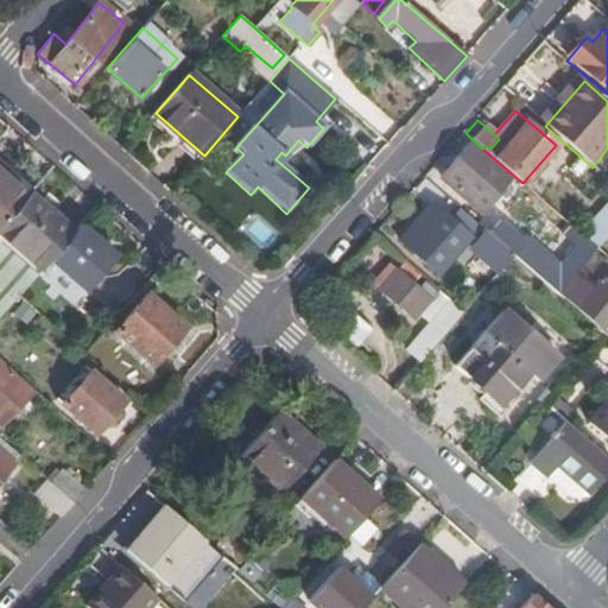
[(469,143),(441,177),(481,211),(510,178),(469,143)]
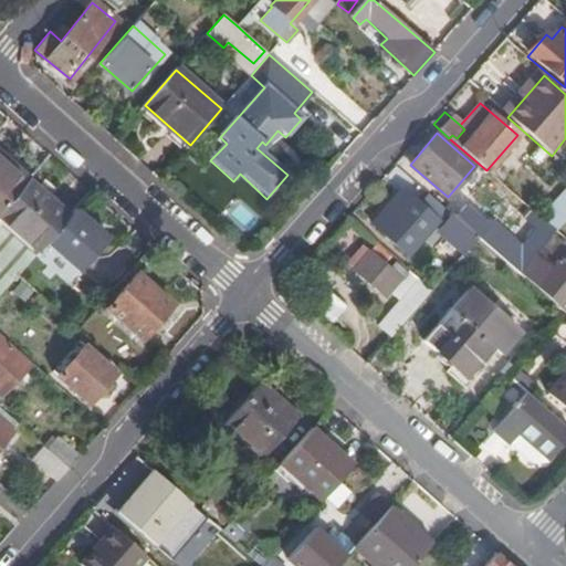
[(27,181),(0,159),(0,166),(22,186),(27,181)]
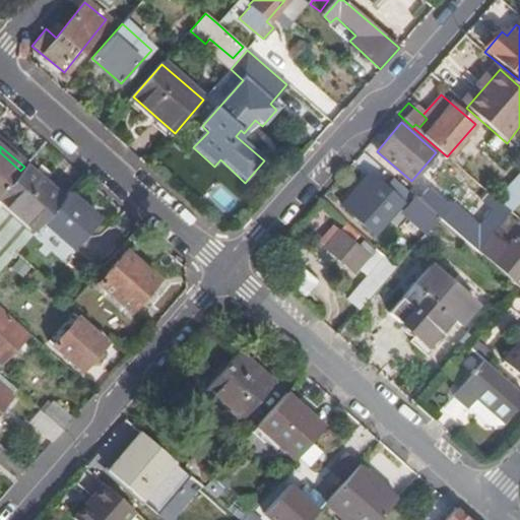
[(0,194),(20,171),(0,152),(0,194)]
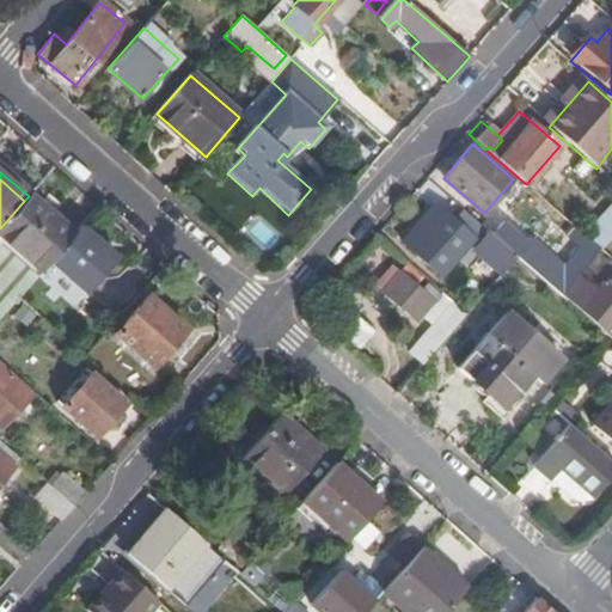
[(57,221),(29,196),(24,201),(54,226),(57,221)]
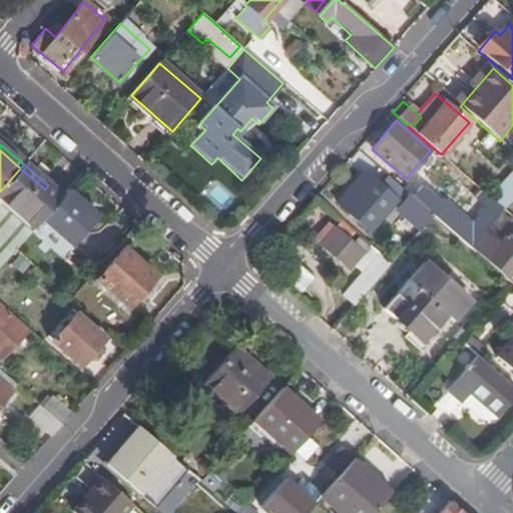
[(20,168),(0,191),(0,199),(34,228),(62,197),(48,185),(45,189),(20,168)]
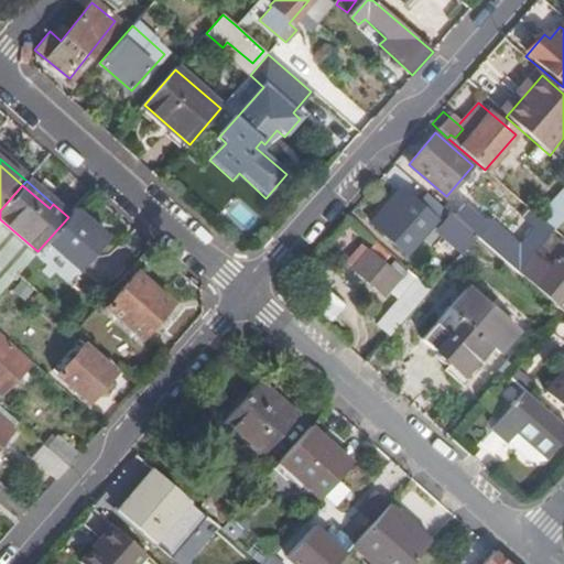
[(454,217),(425,191),(415,202),(400,190),(369,225),(404,256),(430,227),(461,252),(476,236),(454,217)]
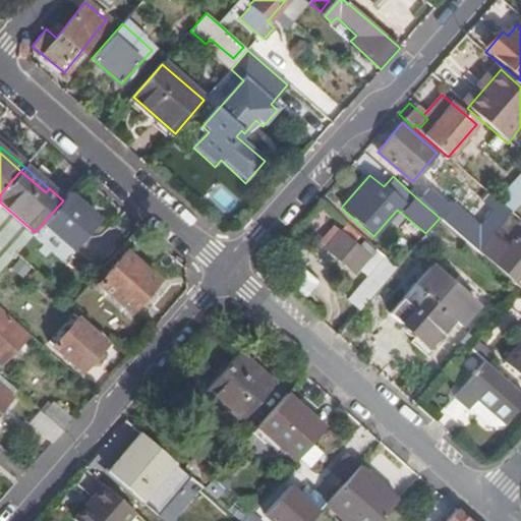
[(520,193),(514,188),(501,204),(512,214),(520,203),(520,193)]
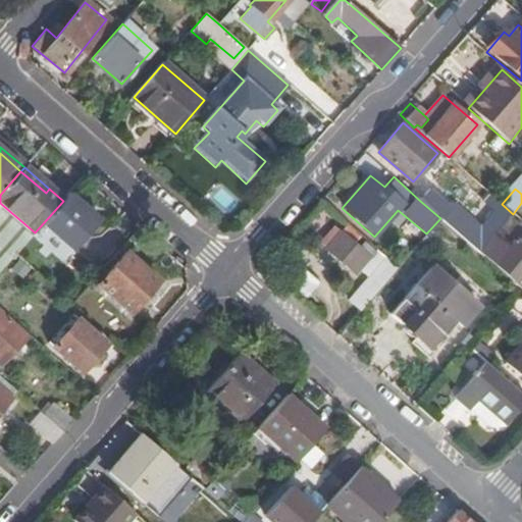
[(456,232),(478,253),(513,214),(502,204),(501,203),(479,228),(453,206),(451,210),(429,191),(420,201),(440,218),(456,232)]
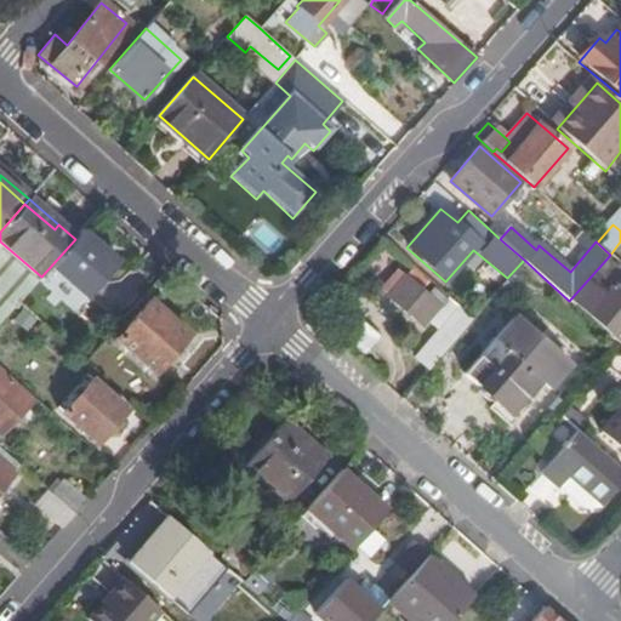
[(119,263),(83,231),(75,239),(41,277),(34,286),(70,319),(119,263)]
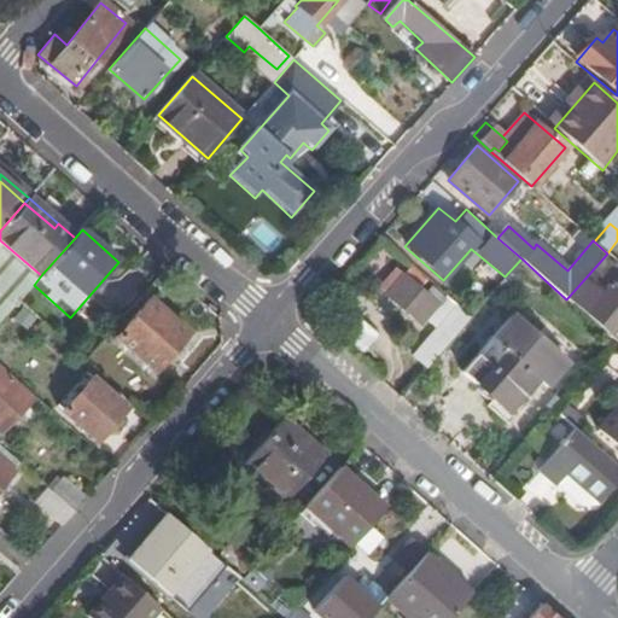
[(34,285),(41,275),(0,240),(0,322),(18,302),(34,285)]
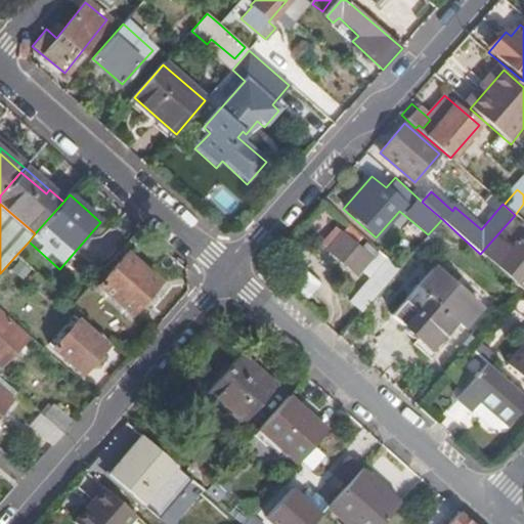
[(518,242),(496,267),(519,288),(523,292),(523,223),(523,222),(511,235),(518,242)]
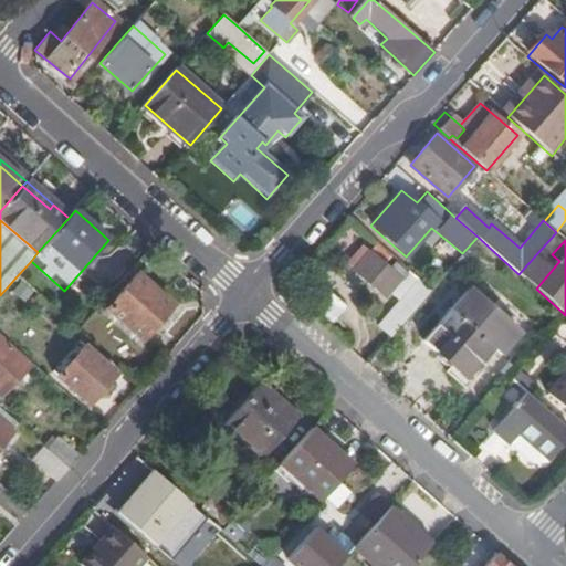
[(377,324),(390,336),(429,291),(417,281),(416,282),(397,265),(391,272),(369,252),(354,271),(384,296),(389,290),(400,300),(377,324)]
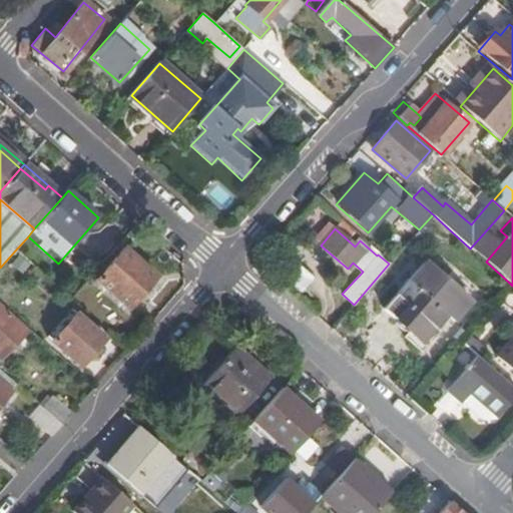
[(124,249),(98,280),(126,307),(154,276),(124,249)]
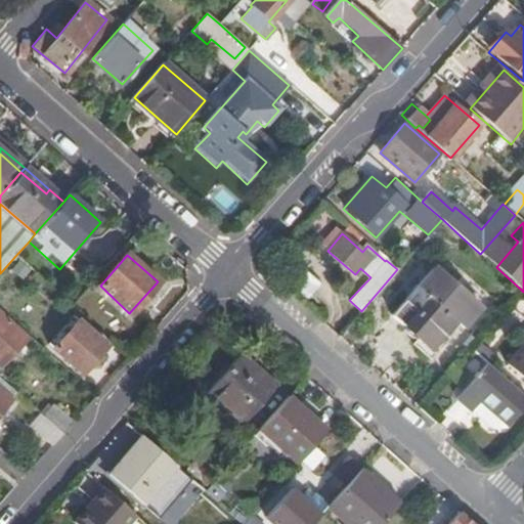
[(288,282),(307,299),(320,282),(300,267),(288,282)]
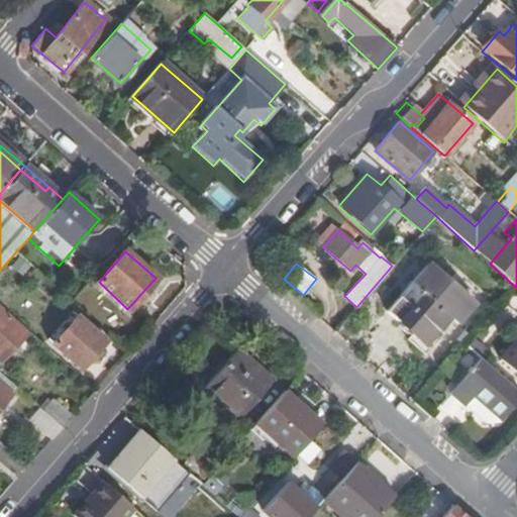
[(426,264),(385,312),(424,345),(448,318),(455,324),(473,305),(426,264)]
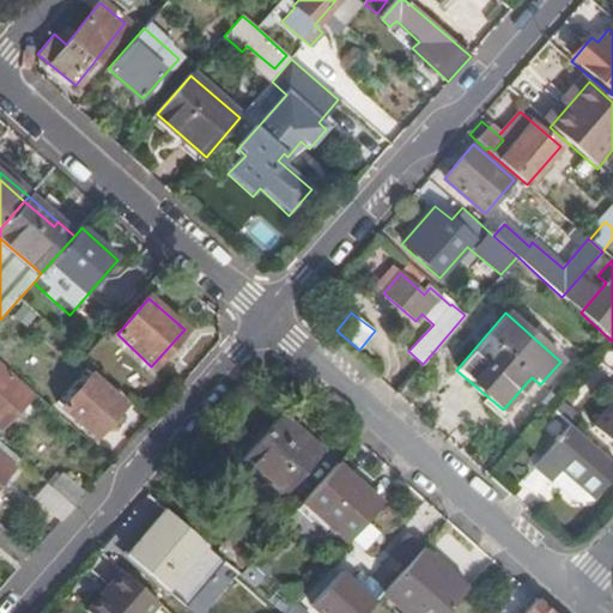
[(29,395),(0,370),(0,416),(6,422),(29,395)]
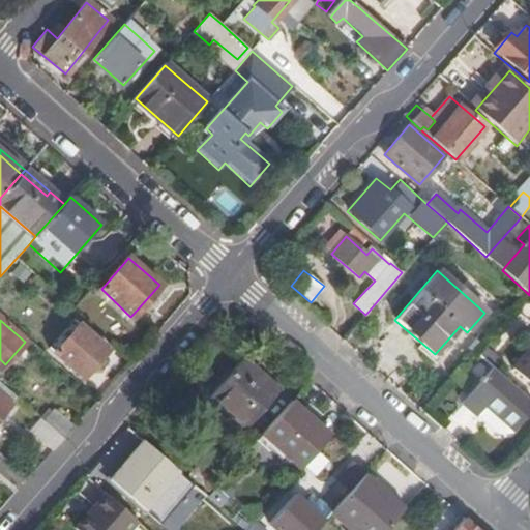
[(79,325),(55,354),(82,377),(106,349),(79,325)]
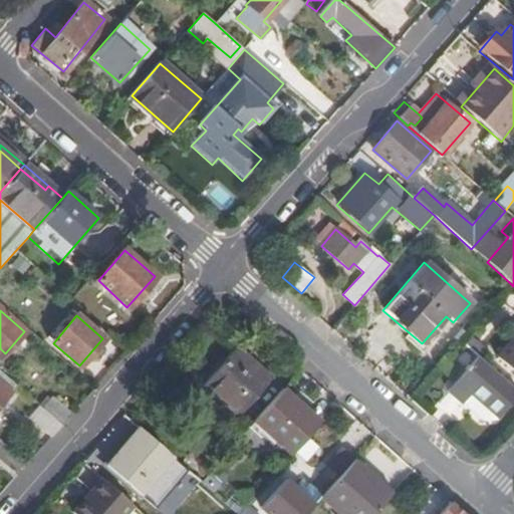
[(513,336),(498,355),(499,359),(513,371),(513,336)]
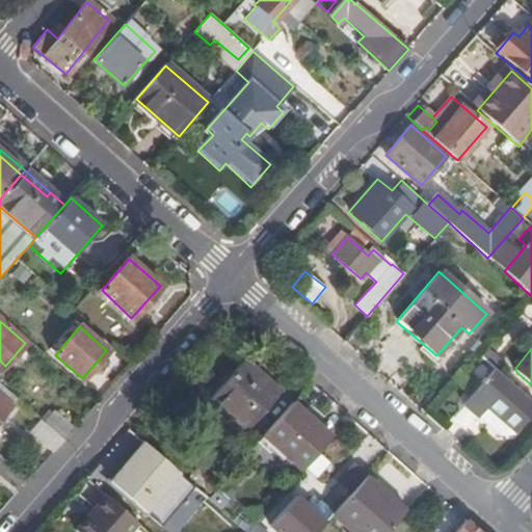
[(494,355),(486,363),(495,370),(501,363),(494,355)]
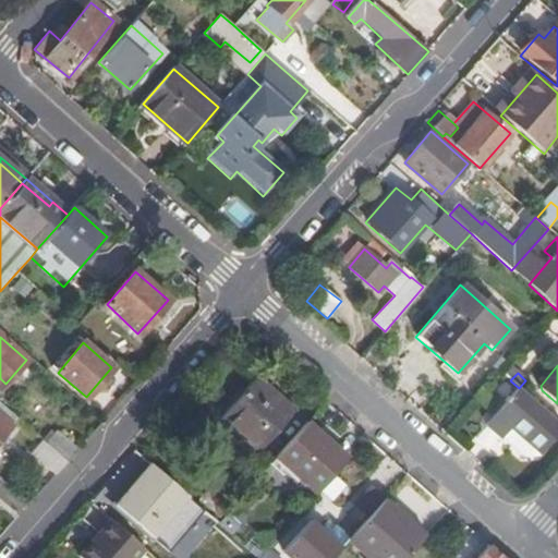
[(219,417),(233,429),(268,390),(255,378),(219,417)]
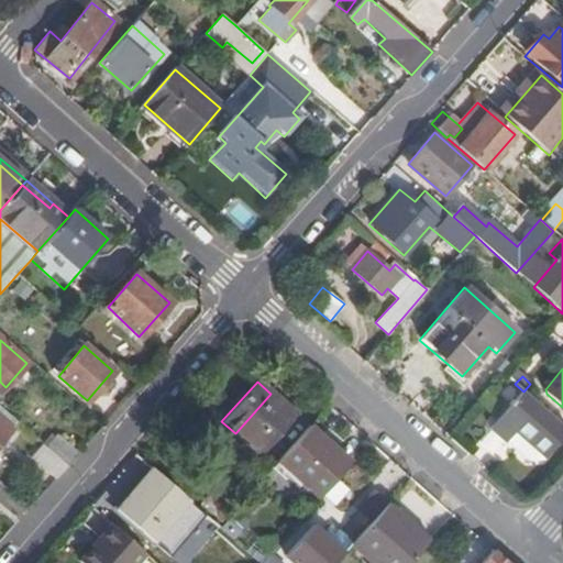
[(562,438),(562,428),(523,392),(490,428),(527,462),(542,462),(562,438)]
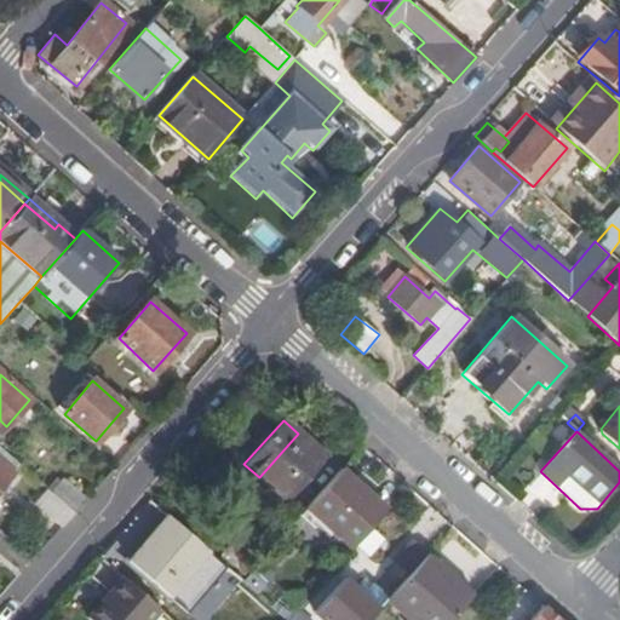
[(298,434),(259,477),(286,503),(326,459),(298,434)]
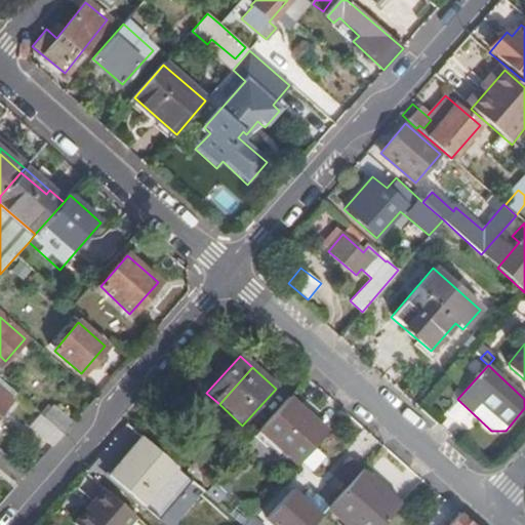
[(0,411),(16,393),(0,378),(0,411)]
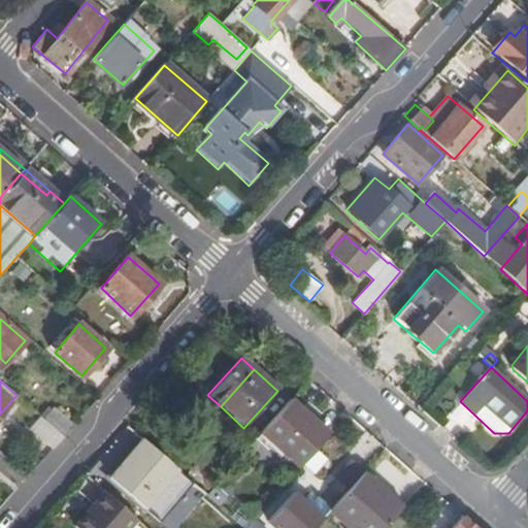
[(290,399),(260,433),(299,467),(329,434),(290,399)]
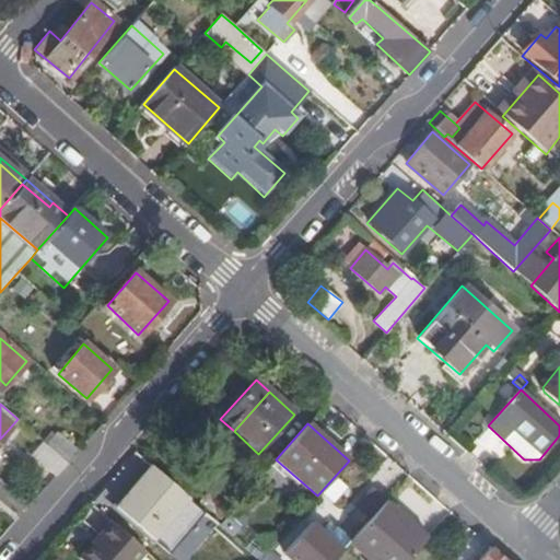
[(56,434),(46,445),(67,464),(77,453),(56,434)]
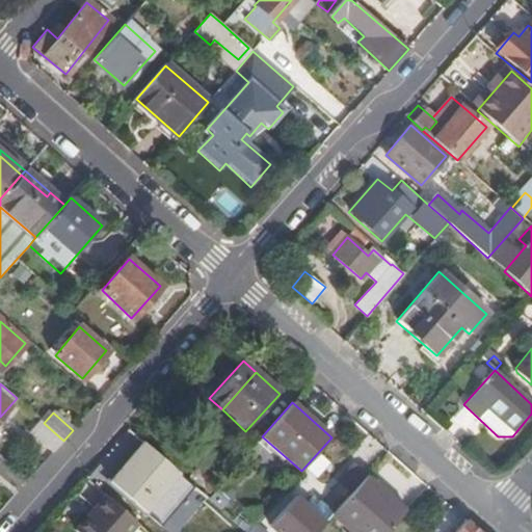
[(63,441),(44,423),(42,421),(31,433),(54,452),(63,441)]
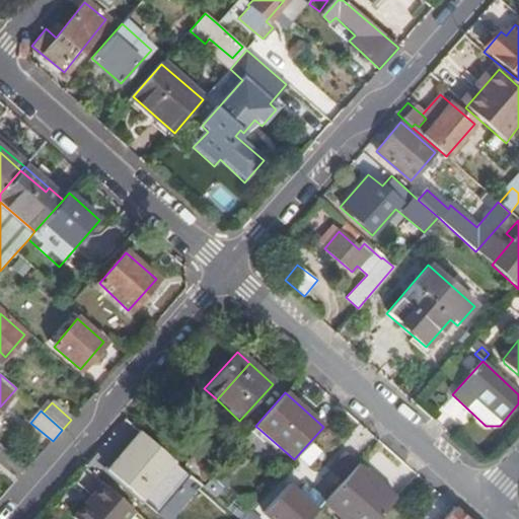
[(166,456),(140,433),(108,470),(141,499),(173,462),(166,456)]
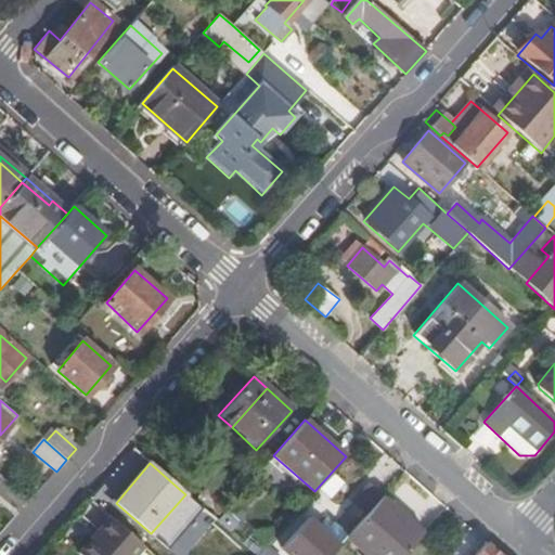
[(196,497),(219,516),(228,505),(206,486),(196,497)]
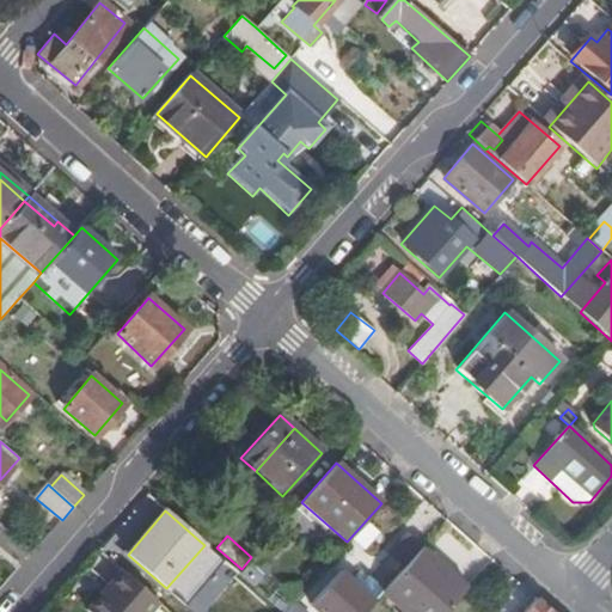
[(14,550),(26,561),(34,552),(22,543),(14,550)]
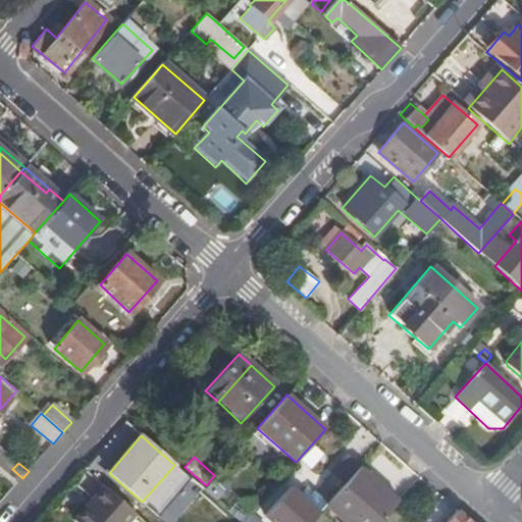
[(344,521),(377,521),(395,504),(357,470),(324,506),(344,521)]
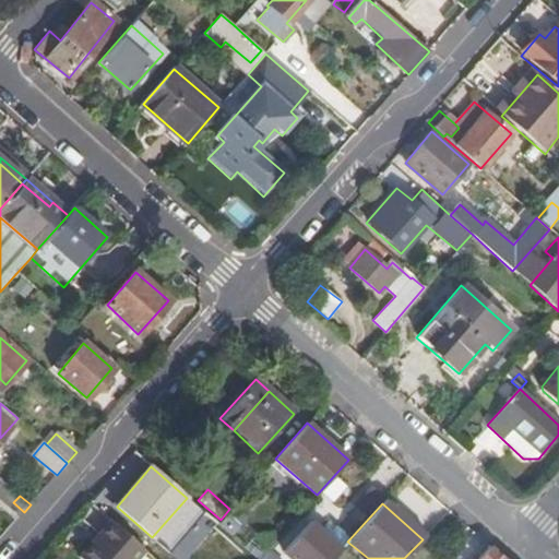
[(138,558),(145,551),(110,521),(78,558),(138,558)]
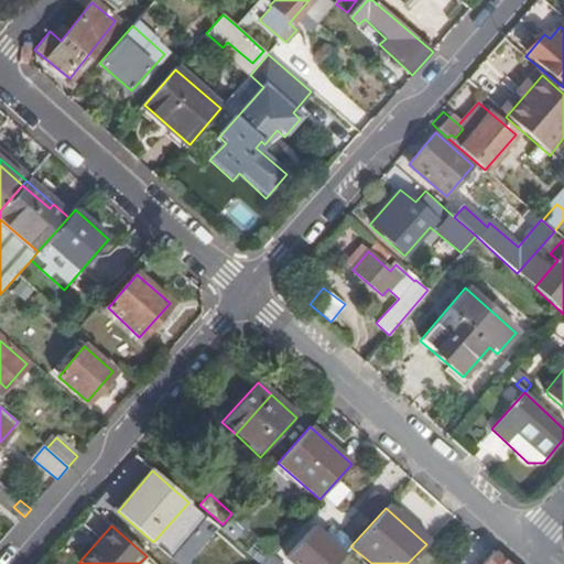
[(286,559),(291,563),(335,563),(344,554),(314,528),(286,559)]
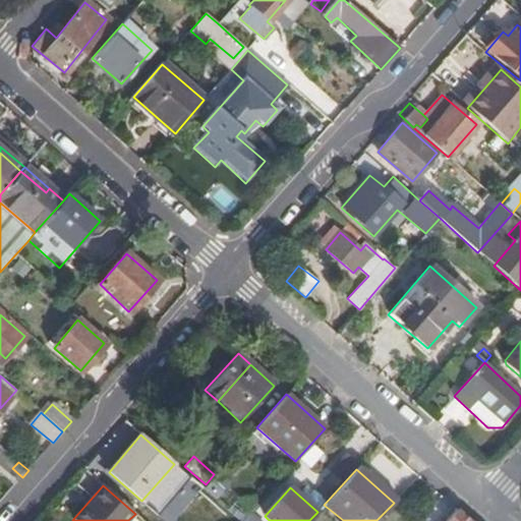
[(444,520),(465,520),(454,510),(444,520)]
